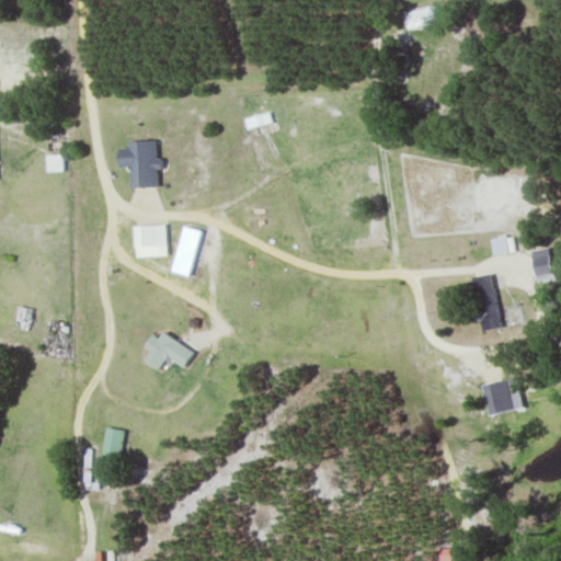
[(404,13),(407,29),(438,23),(435,8),(404,13)]
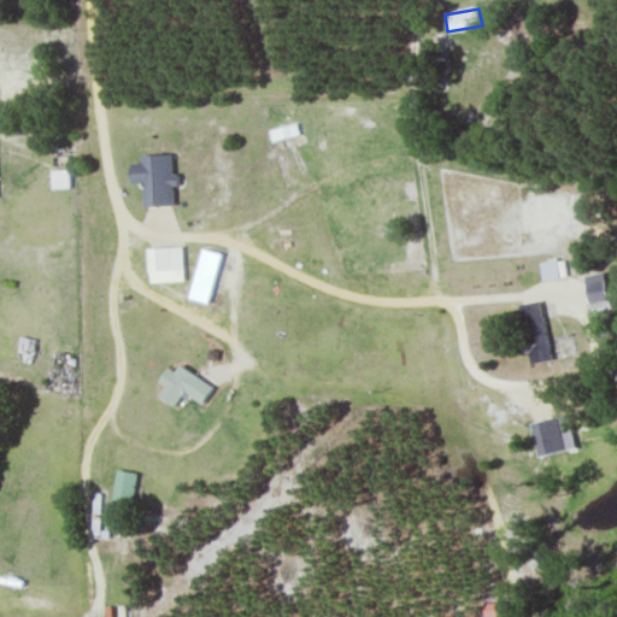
[(69,147),(53,147),(53,166),(69,166),(69,147)]
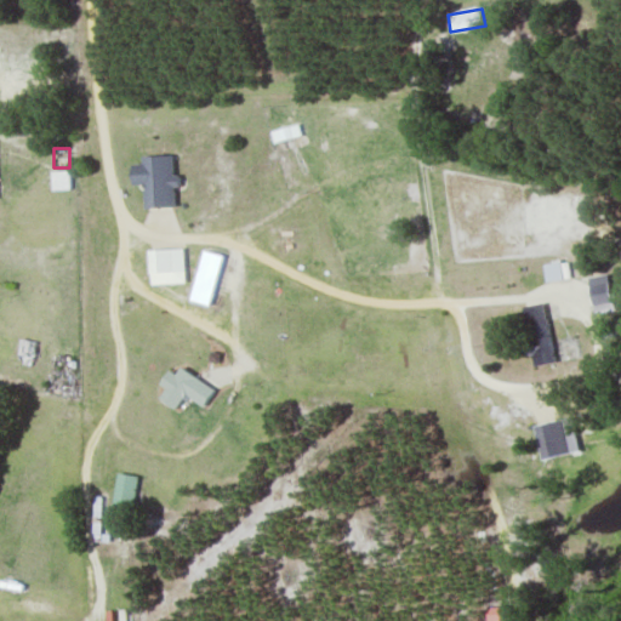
[(143,157),(143,164),(134,164),(134,184),(146,184),(146,209),(174,209),(174,157),(143,157)]
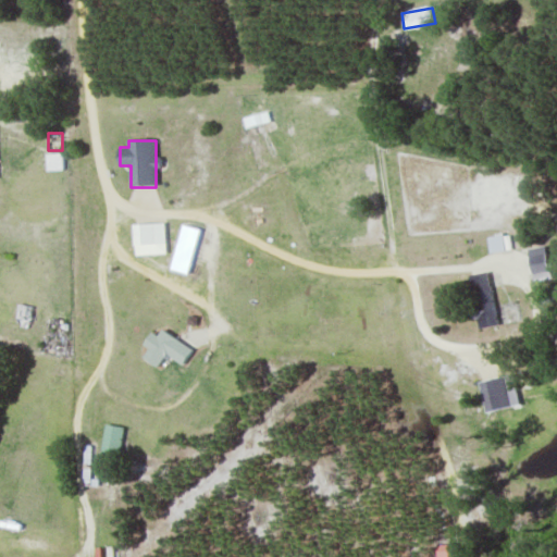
[(165,246),(165,223),(134,223),(134,246),(165,246)]
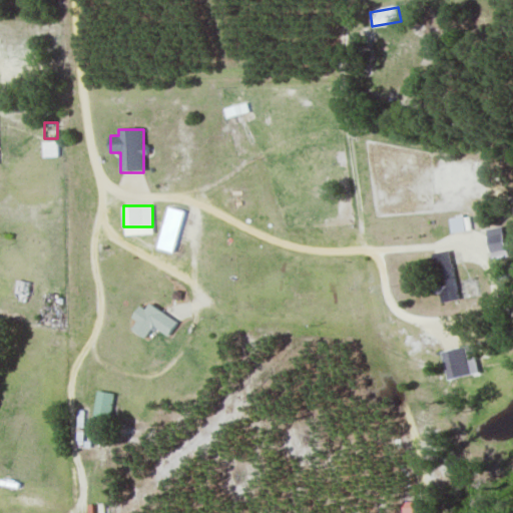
[(184,210),(167,206),(157,248),(175,252),(184,210)]
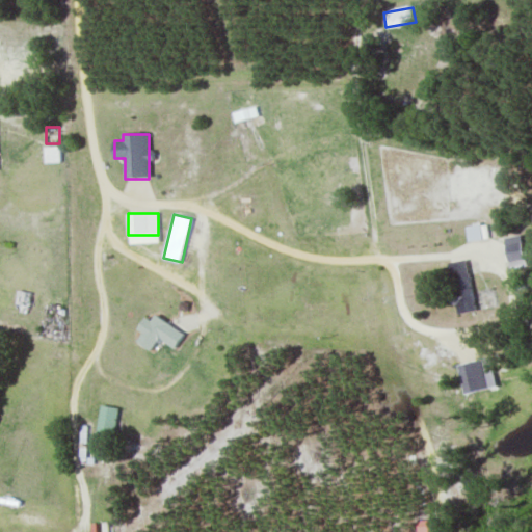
[(468,241),(487,240),(486,224),(468,225),(468,241)]
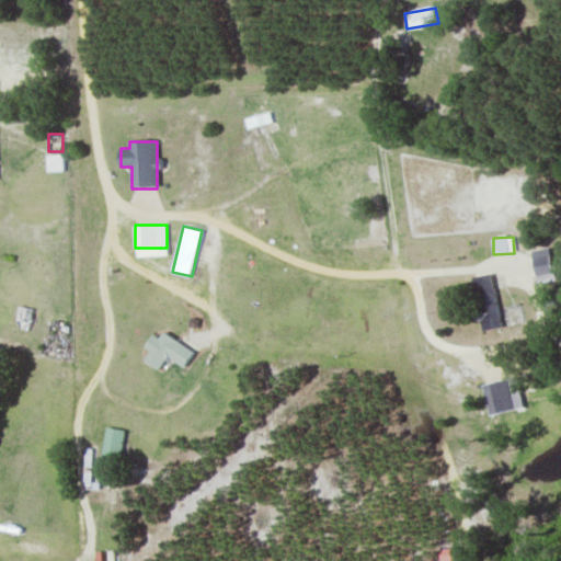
[(537,285),(556,281),(548,248),(529,251),(537,285)]
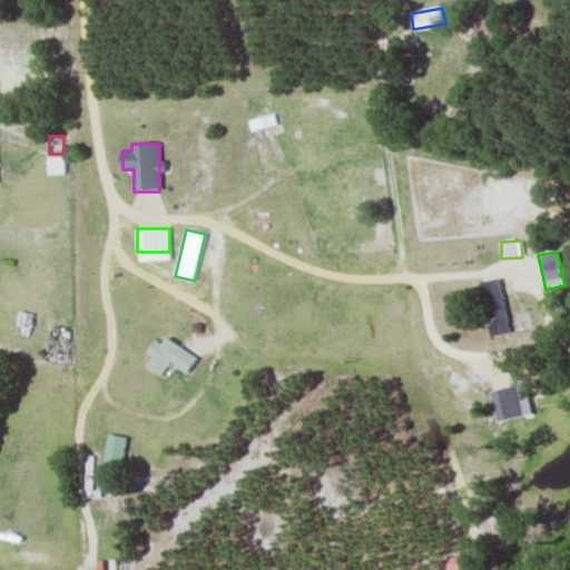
[(501,279),(480,282),(485,327),(489,326),(490,336),(508,334),(501,279)]
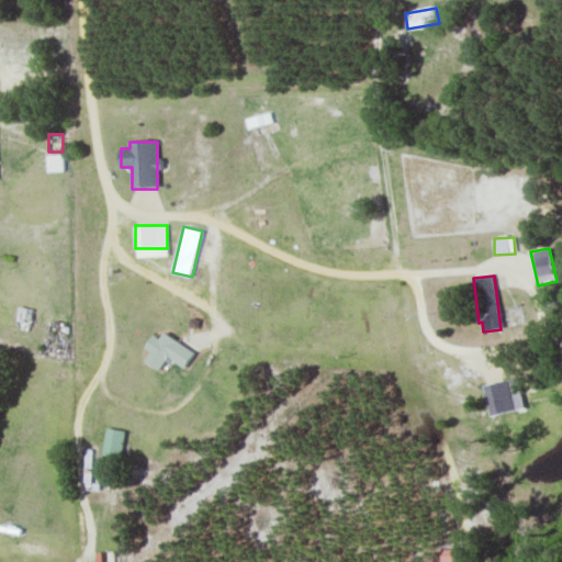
[(150,352),(145,361),(159,371),(168,358),(184,369),(194,353),(165,334),(159,340),(154,336),(145,348),(150,352)]
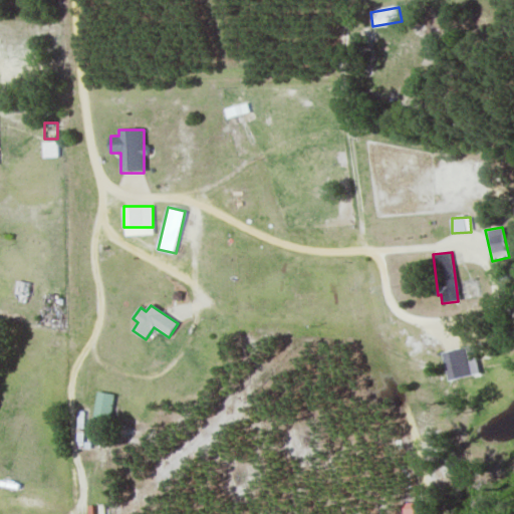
[(92,421),(109,424),(114,395),(97,392),(92,421)]
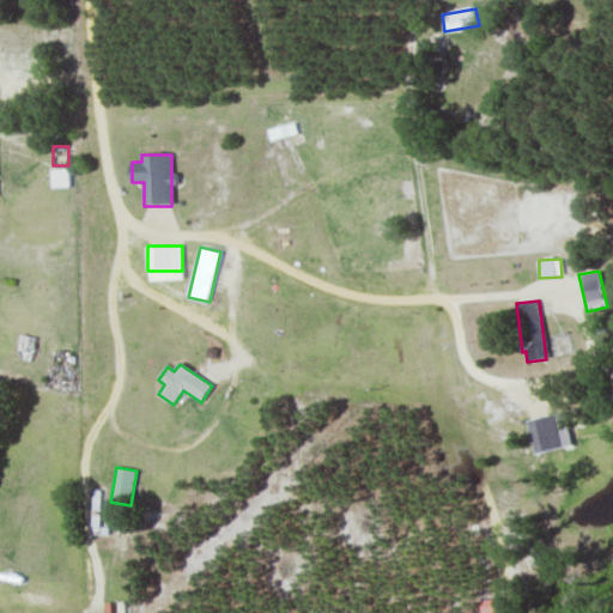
[(0,596),(47,608),(53,586),(0,571),(0,596)]
